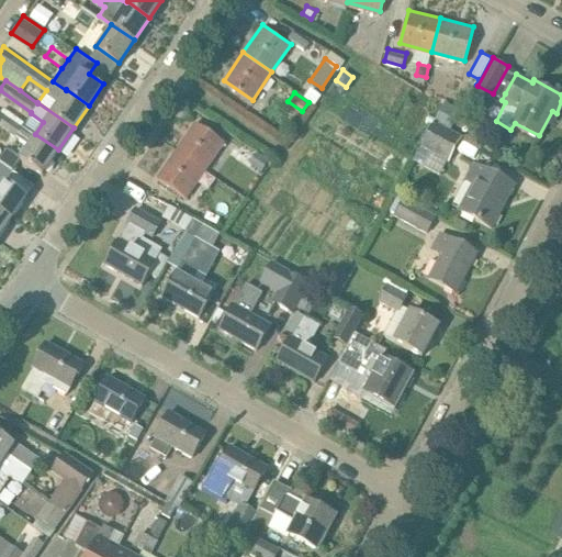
[(450,126),(461,108),(446,99),(435,118),(450,126)]
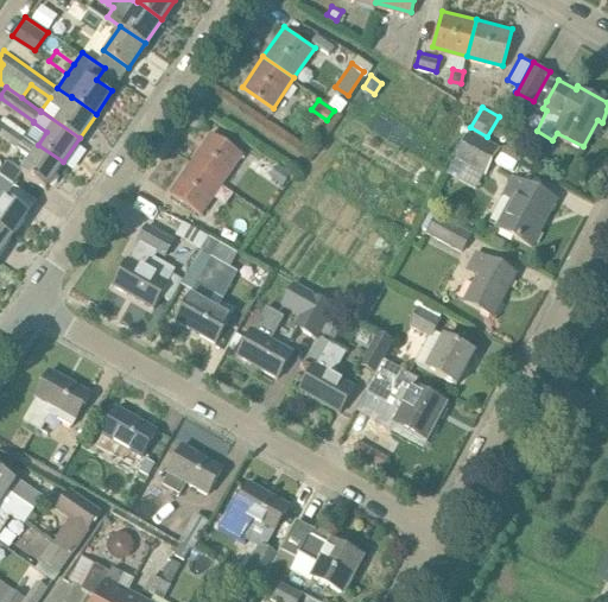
[(38,145),(18,131),(0,119),(0,132),(32,154),(21,169),(46,185),(63,162),(38,145)]
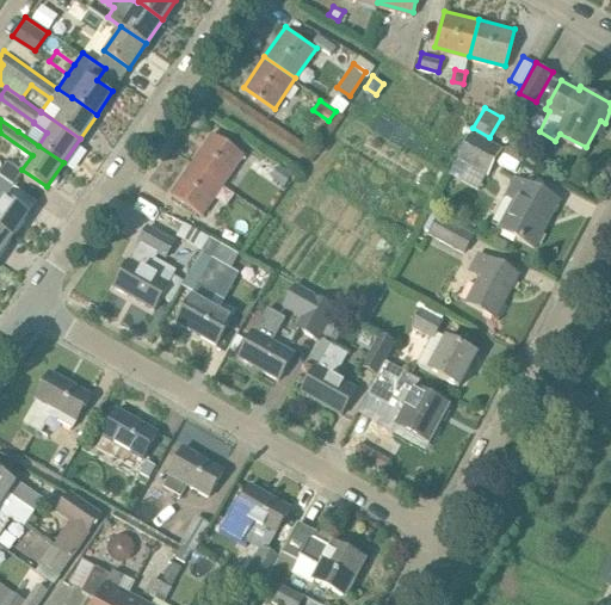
[(213,130),(192,161),(223,183),(245,152),(213,130)]
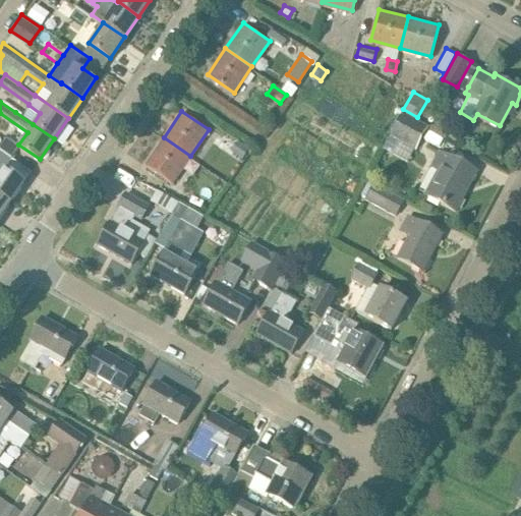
[(391,132),(415,146),(427,125),(402,111),(391,132)]
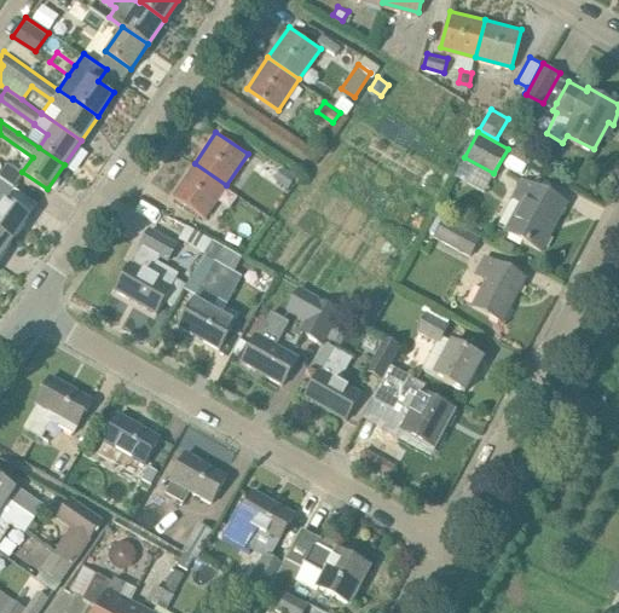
[(195,163),(173,194),(206,215),(226,185),(195,163)]
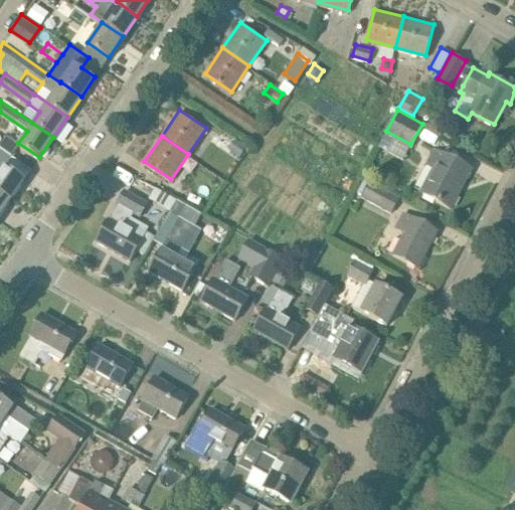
[(234,137),(228,147),(239,155),(246,145),(234,137)]
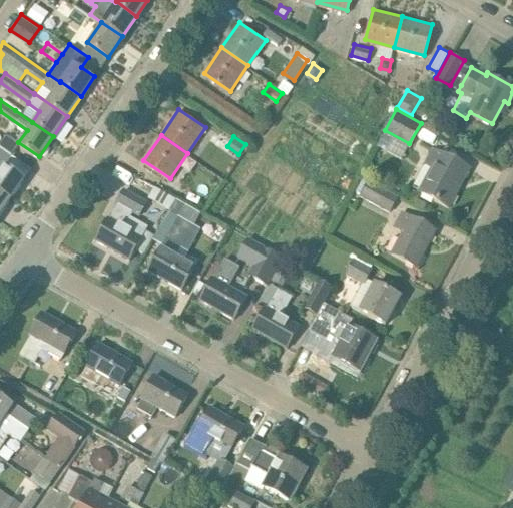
[(0,189),(11,197),(25,177),(8,165),(16,154),(0,143),(0,189)]
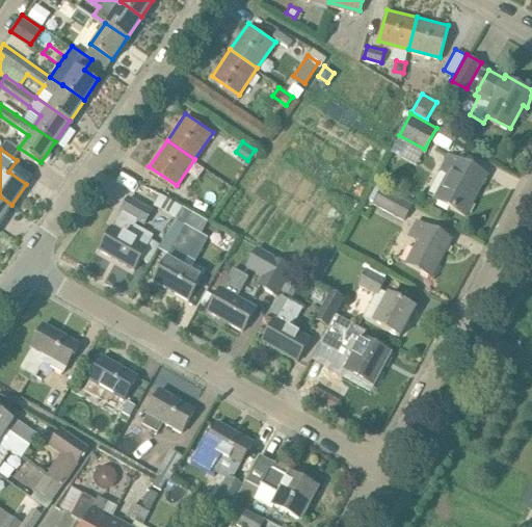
[(436,196),(464,212),(486,173),(450,153),(443,166),(450,170),(436,196)]
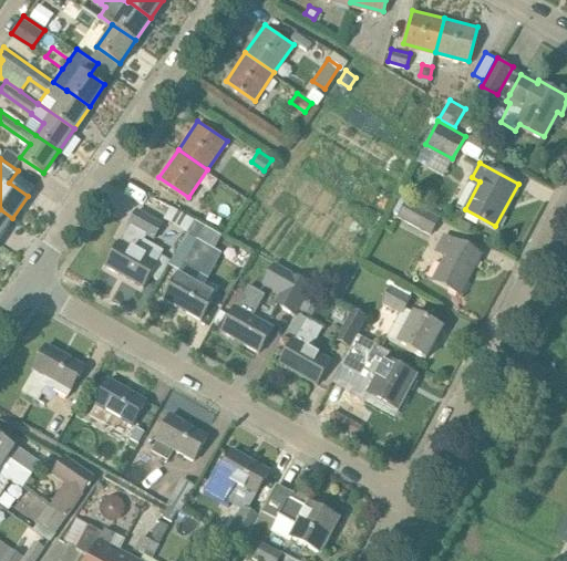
[(399,211),(398,214),(431,231),(440,216),(401,195),(393,209),(399,211)]
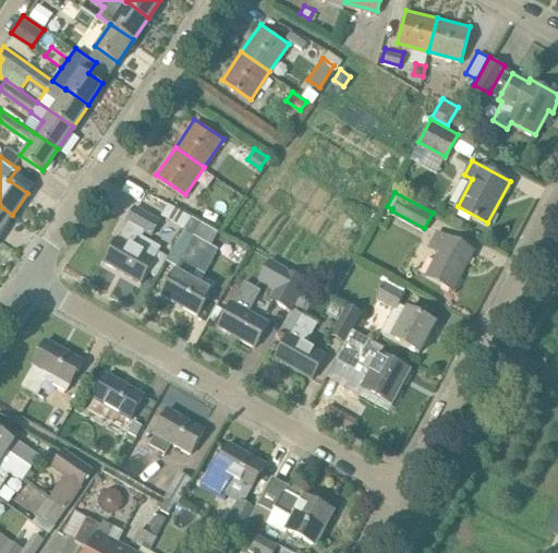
[(141,280),(152,261),(161,244),(143,233),(145,228),(152,231),(159,218),(135,204),(128,218),(129,219),(119,236),(118,235),(104,260),(141,280)]
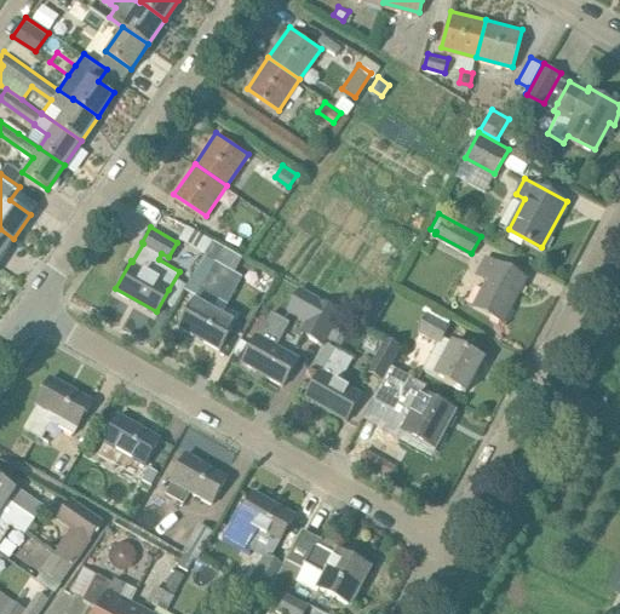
[(0,257),(13,239),(0,229),(0,257)]
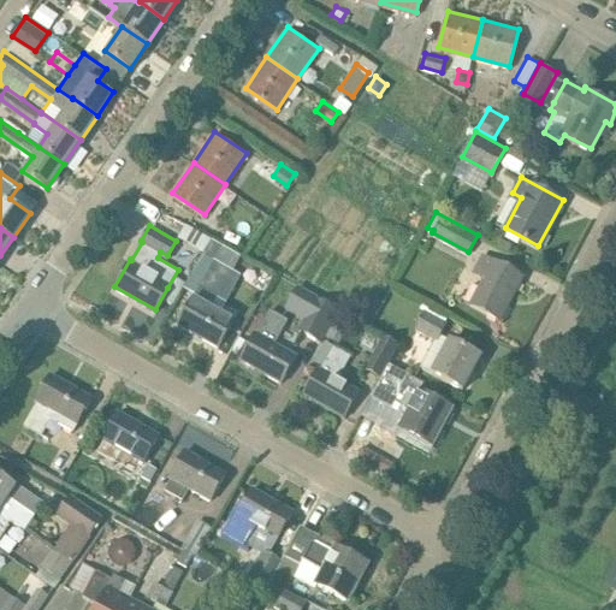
[(240,252),(211,235),(205,247),(234,262),(240,252)]
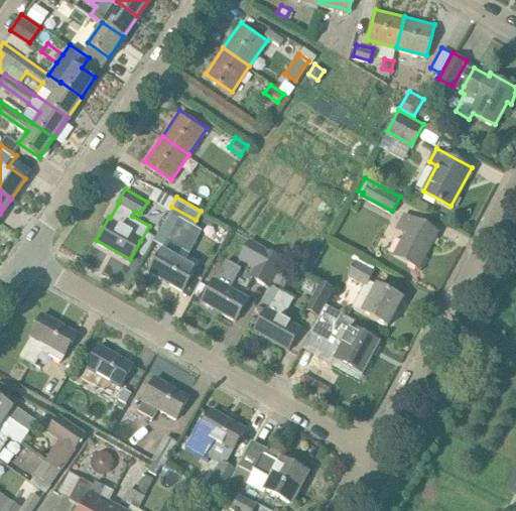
[(419,266),(438,230),(404,212),(397,225),(406,230),(394,252),(419,266)]
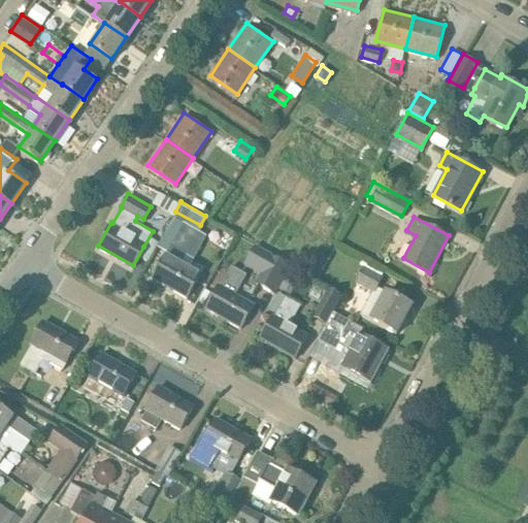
[(152,275),(187,295),(200,273),(182,263),(188,252),(189,253),(200,232),(184,224),(167,254),(165,253),(152,275)]
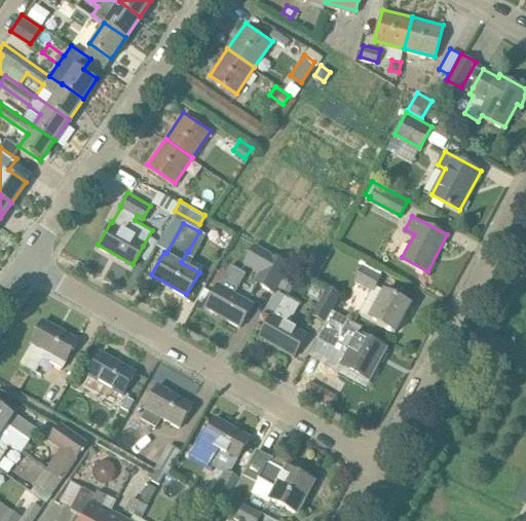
[(265,248),(254,267),(259,270),(254,278),(273,289),(289,261),(265,248)]
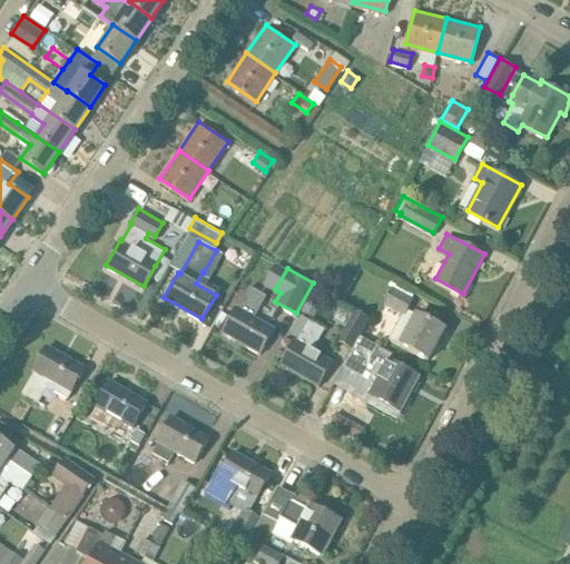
[(236,306),(233,310),(223,330),(261,352),(274,327),(255,316),(267,294),(251,285),(238,307),(236,306)]
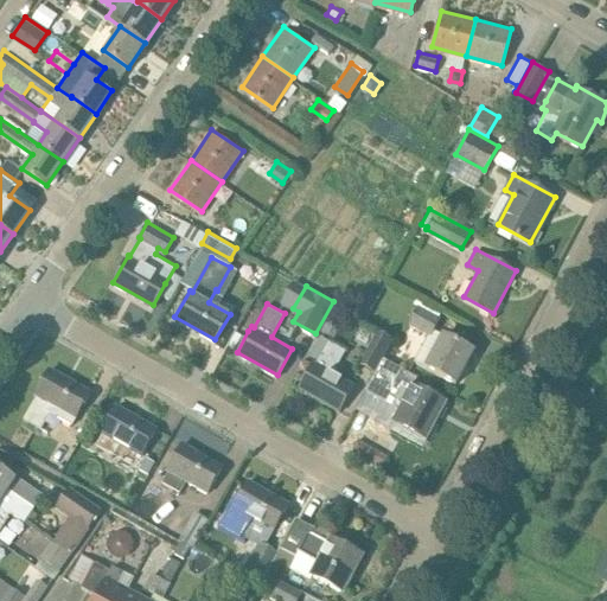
[(419,305),(409,321),(429,332),(415,359),(427,365),(455,381),(473,349),(445,332),(433,327),(439,315),(419,305)]
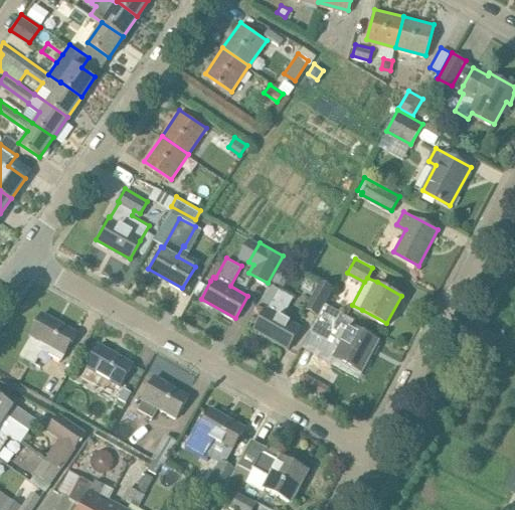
[(279,265),(272,277),(282,283),(289,270),(284,268),(279,265)]
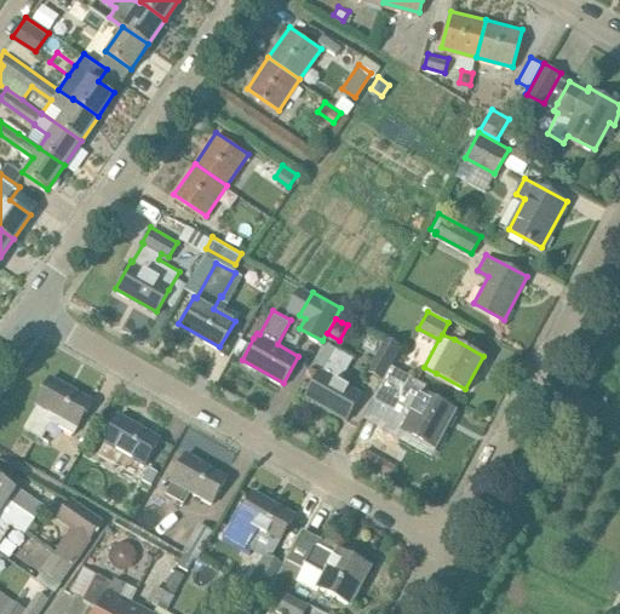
[(388,336),(374,361),(388,368),(402,344),(388,336)]
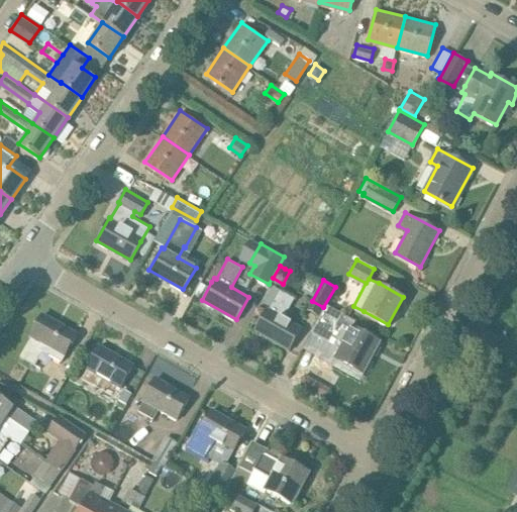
[(267,308),(254,329),(289,348),(301,326),(284,316),(295,297),(280,288),(269,308),(267,308)]
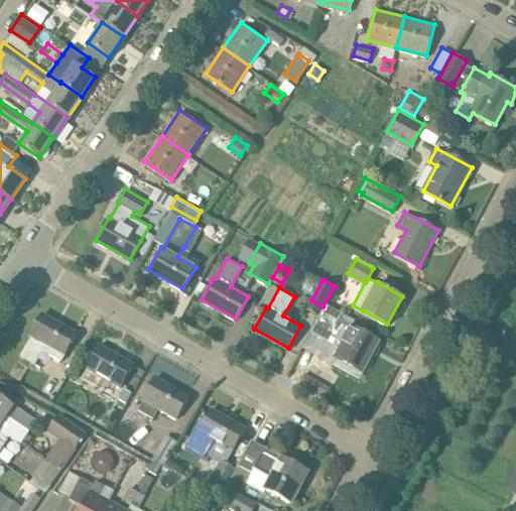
[(348,331),(335,324),(343,310),(326,302),(310,331),(328,339),(319,354),(333,361),(336,356),(363,371),(379,340),(351,325),(348,331)]
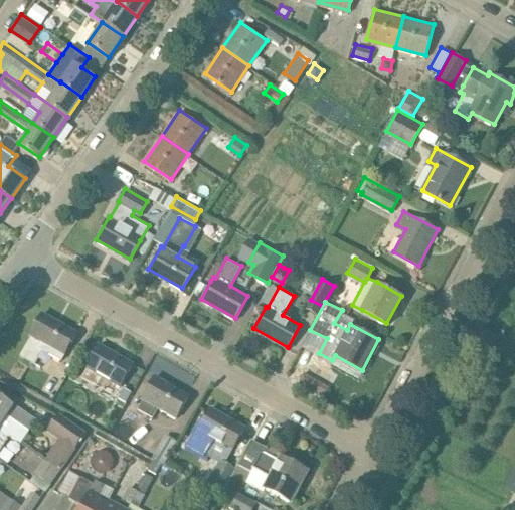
[(20,353),(33,361),(41,348),(60,359),(76,330),(42,311),(30,333),(31,334),(20,353)]
